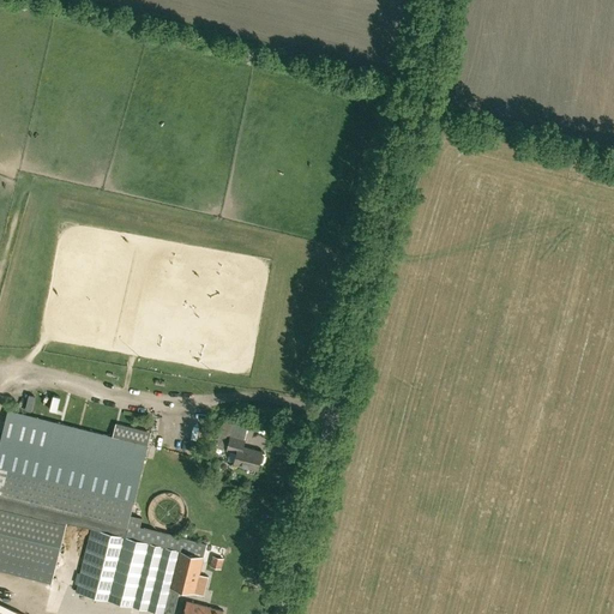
[(92,528),(204,557),(206,548),(205,547),(206,543),(140,527),(143,518),(130,516),(148,445),(7,410),(0,441),(0,569),(53,583),(67,522),(92,528)]
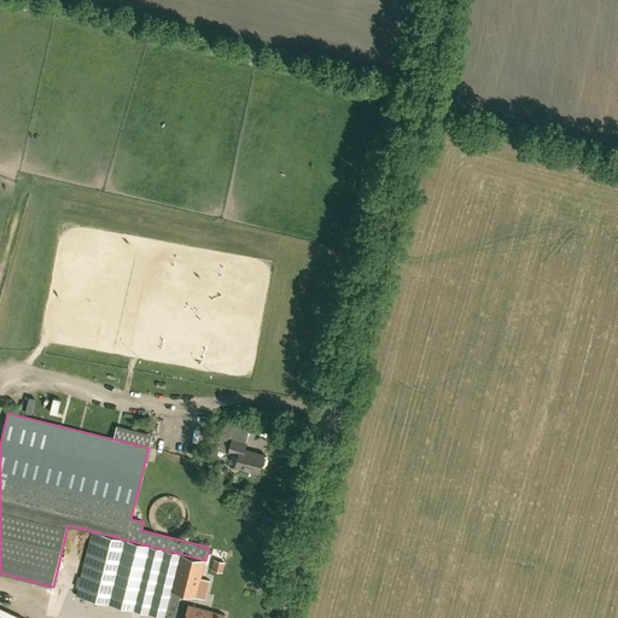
[(226,452),(229,437),(222,436),(219,449),(226,452)]
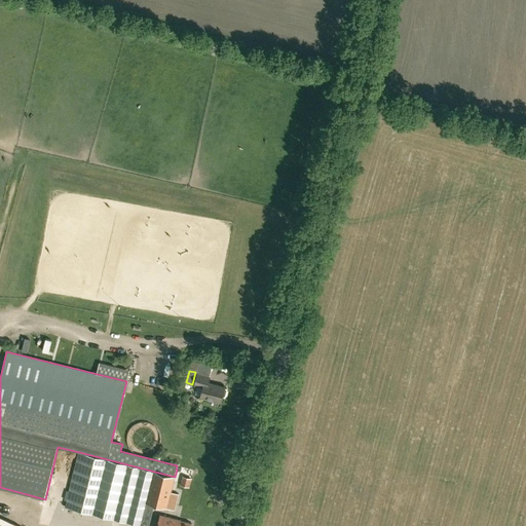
[(226,388),(225,387),(208,383),(209,379),(197,376),(195,384),(203,386),(200,397),(221,402),(222,398),(224,398),(225,397),(227,389),(226,388)]
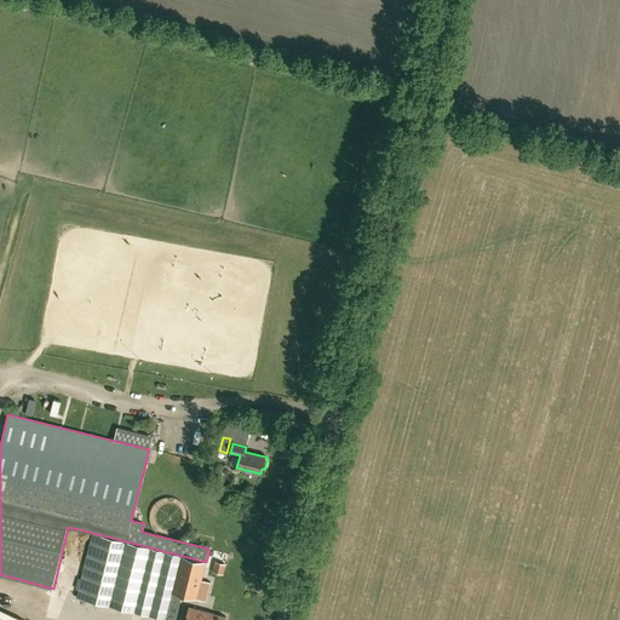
[(206,562),(93,533),(76,597),(167,619),(174,619),(182,595),(196,598),(206,562)]
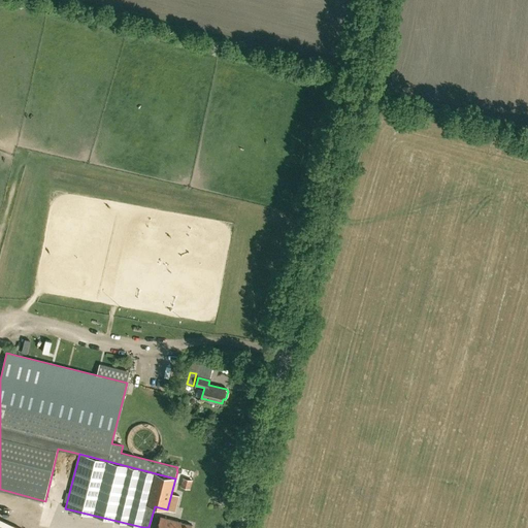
[(193,480),(184,477),(180,487),(190,489),(193,480)]
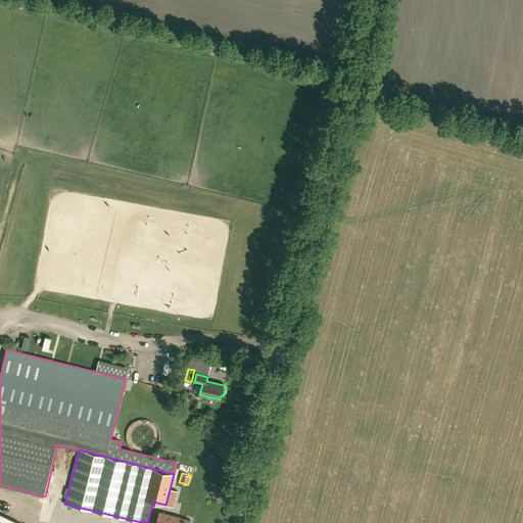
[(189,522),(190,520),(180,518),(180,517),(158,512),(155,522),(189,522)]
